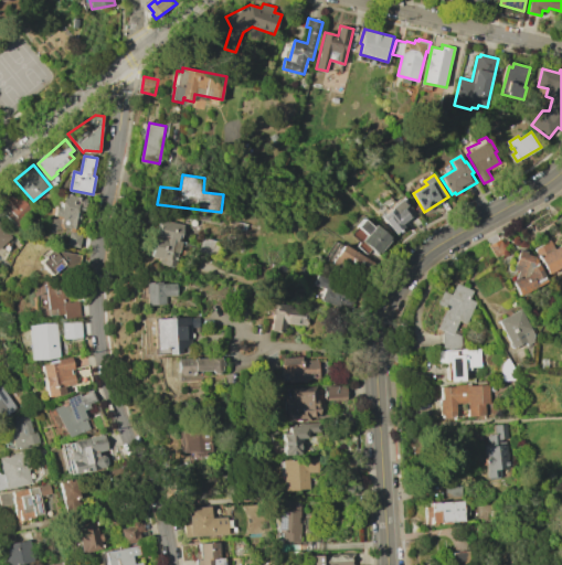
[(53,219),(63,217),(56,216),(57,206),(62,208),(65,194),(88,199),(86,211),(83,211),(78,230),(71,227),(55,231),(52,225),(53,219)]
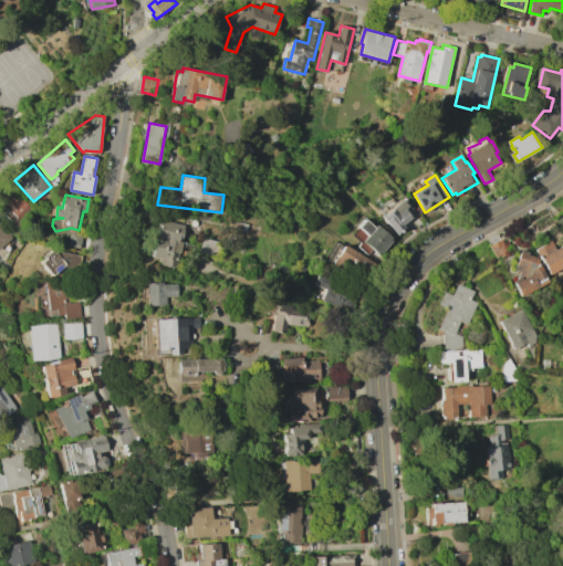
[(22,198),(35,212),(23,223),(10,209),(22,198)]
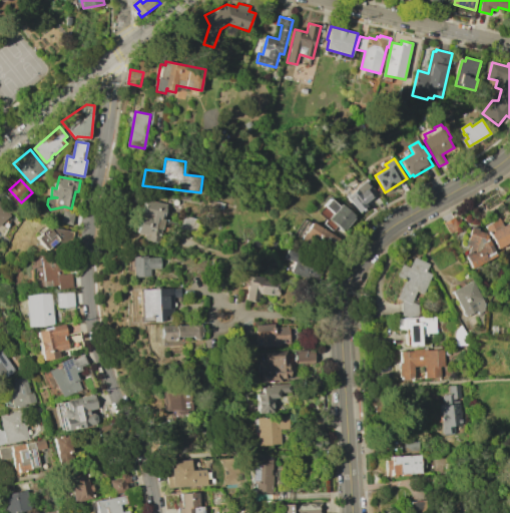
[(365,180),(376,193),(365,203),(367,206),(364,208),(365,209),(363,210),(363,209),(360,212),(346,196),(365,180)]
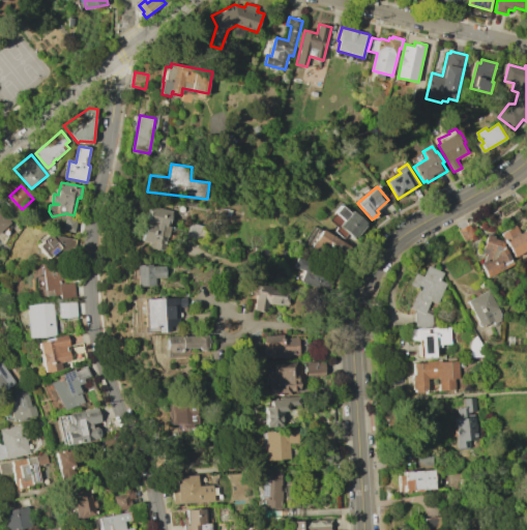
[(342,205),(351,213),(353,210),(368,223),(367,224),(368,225),(356,239),(354,238),(339,226),(344,221),(335,213),(342,205)]
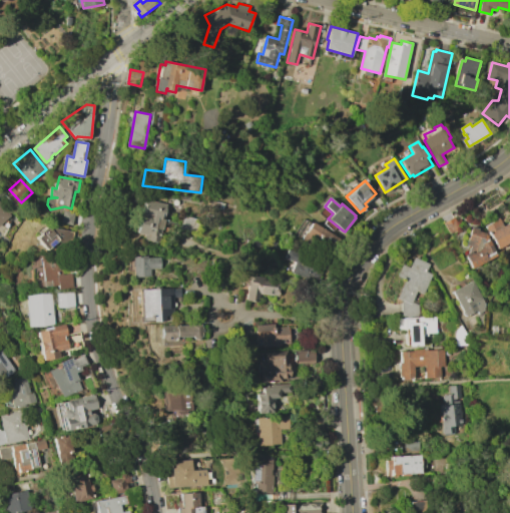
[(145,199),(167,204),(164,218),(166,218),(164,228),(163,228),(160,242),(145,239),(147,233),(139,232),(145,199)]
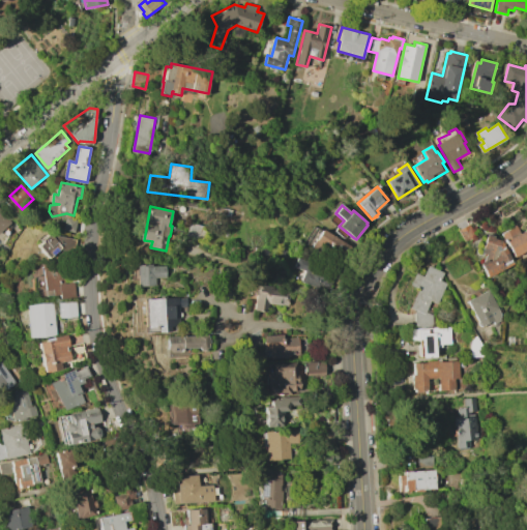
[(0,208),(12,223),(11,224),(12,225),(9,228),(7,227),(0,232),(0,208)]
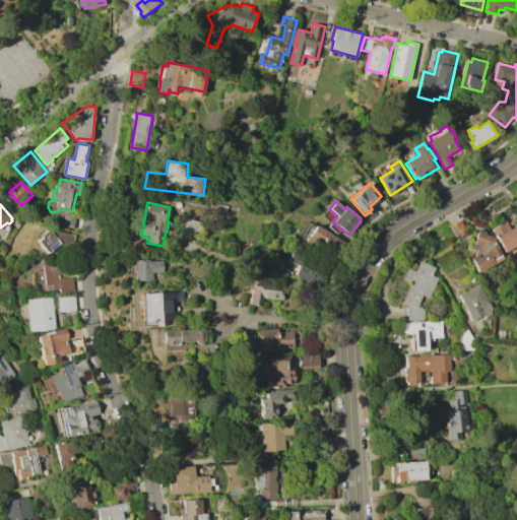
[(64,213),(76,215),(74,229),(62,225),(64,213)]
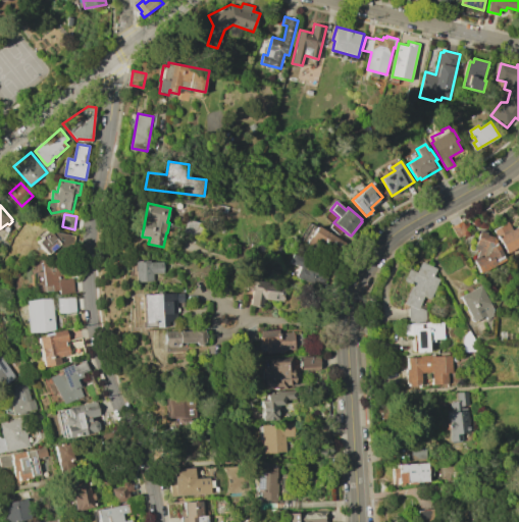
[(509,222),(513,229),(518,226),(518,247),(507,253),(494,230),(509,222)]
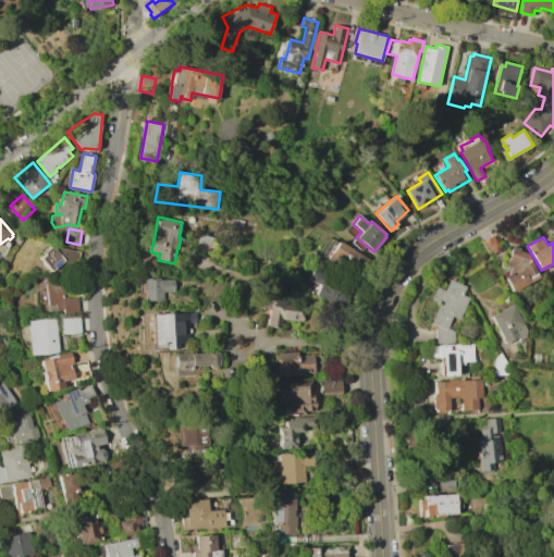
[(339,240),(369,259),(361,272),(343,261),(339,269),(327,260),(339,240)]
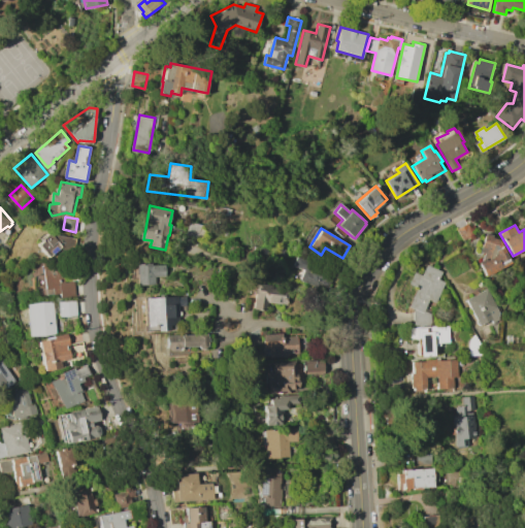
[(500,239),(513,263),(487,276),(479,262),(483,260),(485,253),(481,252),(486,232),(493,234),(493,237),(500,239)]
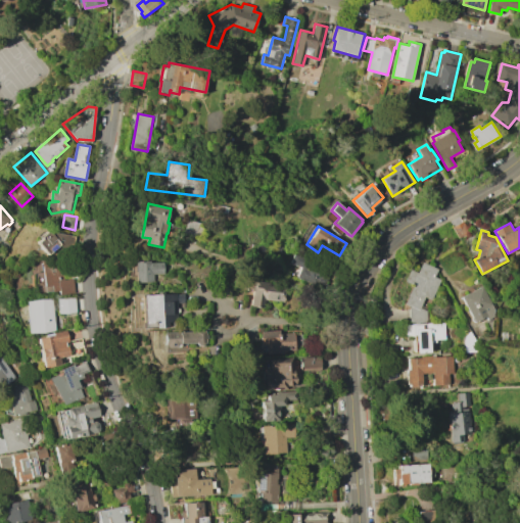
[(43,239),(42,237),(48,232),(50,232),(53,235),(56,233),(76,237),(74,249),(61,248),(63,238),(59,237),(62,240),(58,242),(60,244),(48,254),(39,243),(43,239)]
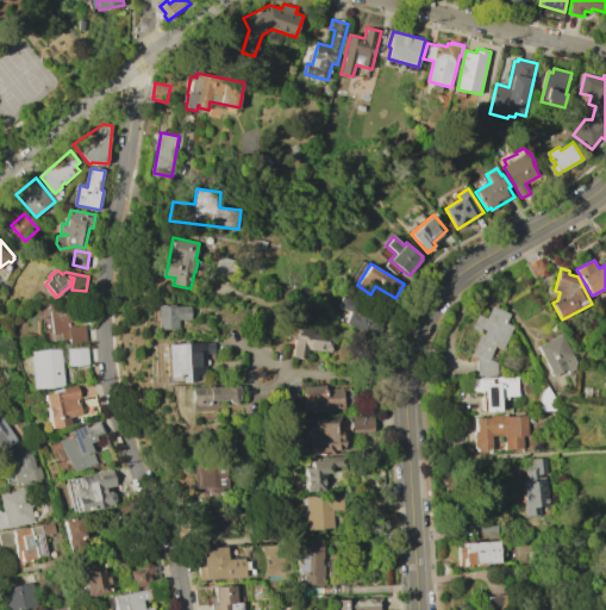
[(342,296),(386,313),(380,329),(369,325),(367,331),(347,323),(351,311),(338,306),(342,296)]
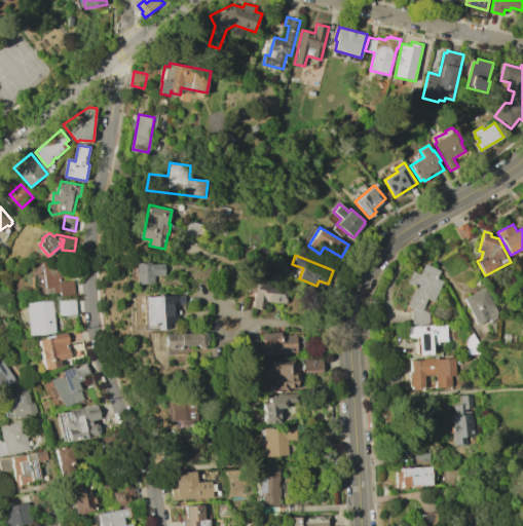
[(61,259),(65,282),(74,280),(76,295),(61,297),(61,293),(54,293),(54,295),(46,296),(41,261),(61,259)]
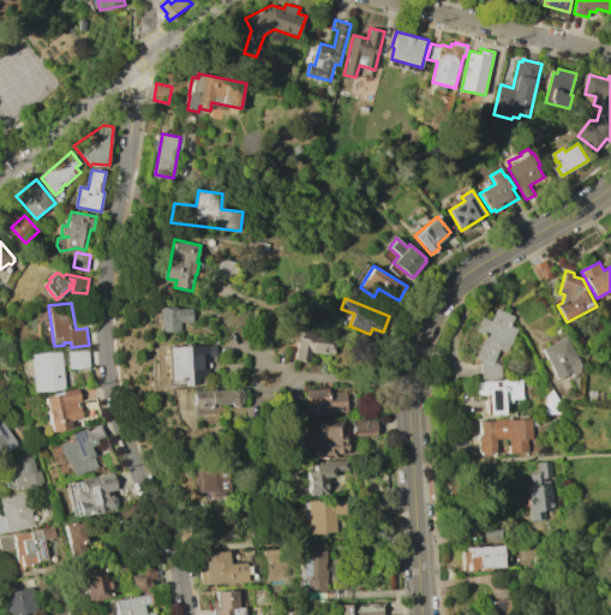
[(159,308),(177,306),(177,309),(192,308),(193,321),(179,322),(180,330),(160,332),(159,308)]
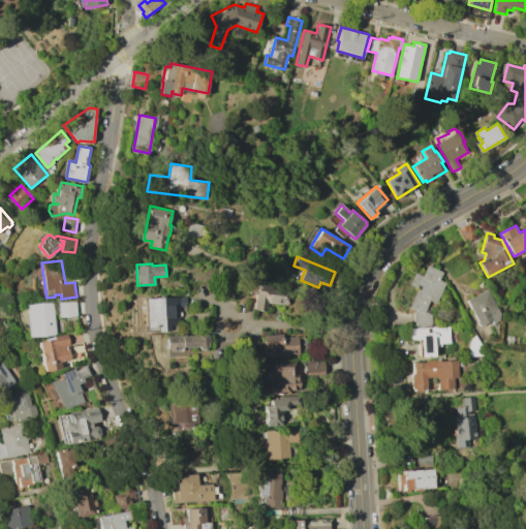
[(416,310),(410,307),(419,288),(409,284),(414,273),(422,276),(426,266),(442,273),(439,280),(445,283),(437,303),(430,301),(426,312),(434,314),(434,325),(416,327),(415,313),(416,310)]
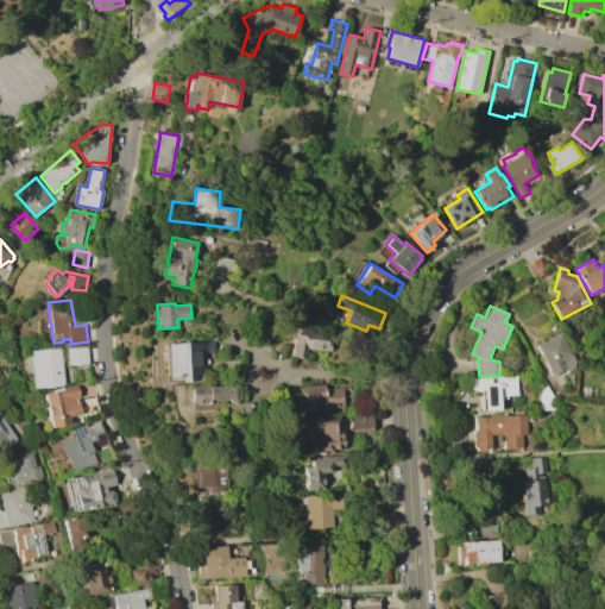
[(297,326),(334,332),(332,351),(309,347),(307,358),(292,357),(297,326)]
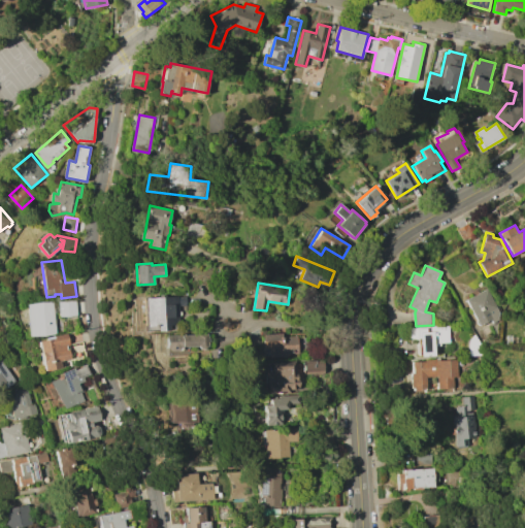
[(487,289),(501,315),(498,317),(500,319),(495,322),(493,319),(481,326),(466,300),(487,289)]
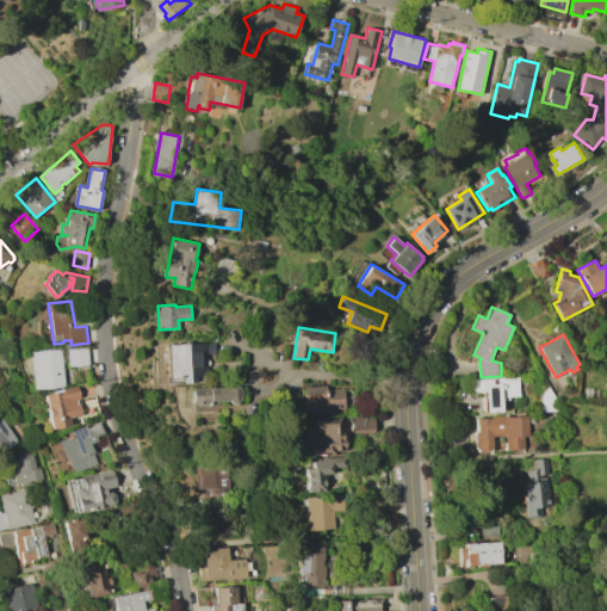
[(166,346),(166,345),(183,344),(183,341),(190,341),(190,344),(215,343),(215,353),(204,353),(205,375),(194,376),(194,382),(180,382),(167,382),(165,346),(166,346)]
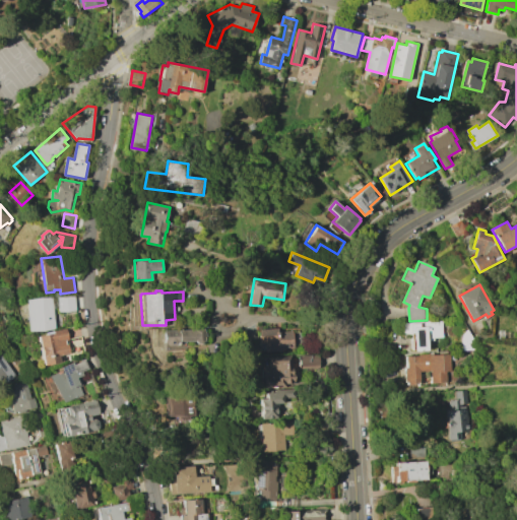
[(76,296),(77,310),(59,312),(58,298),(76,296)]
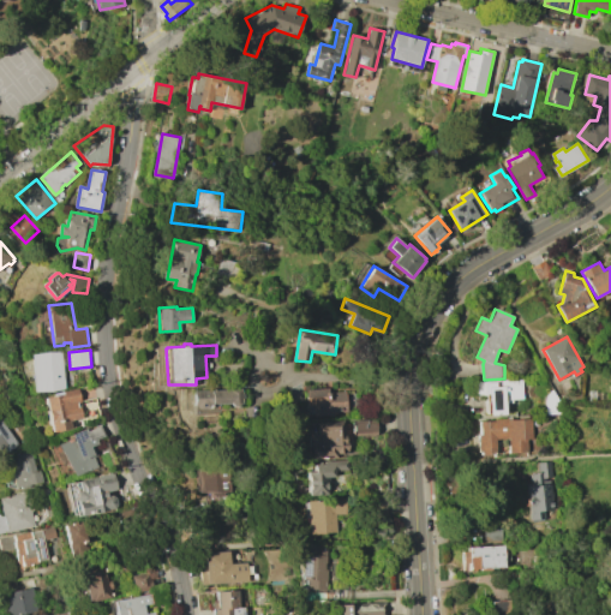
[(64,352),(67,389),(36,392),(33,354),(64,352)]
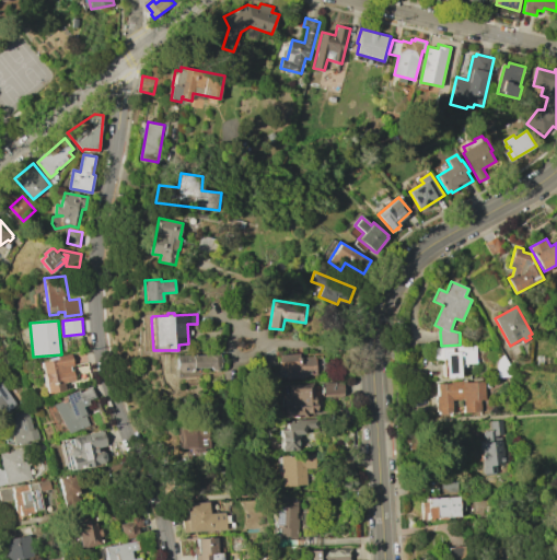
[(478,346),(479,363),(468,363),(468,366),(462,368),(462,376),(448,377),(448,376),(445,376),(444,358),(443,358),(443,348),(478,346)]
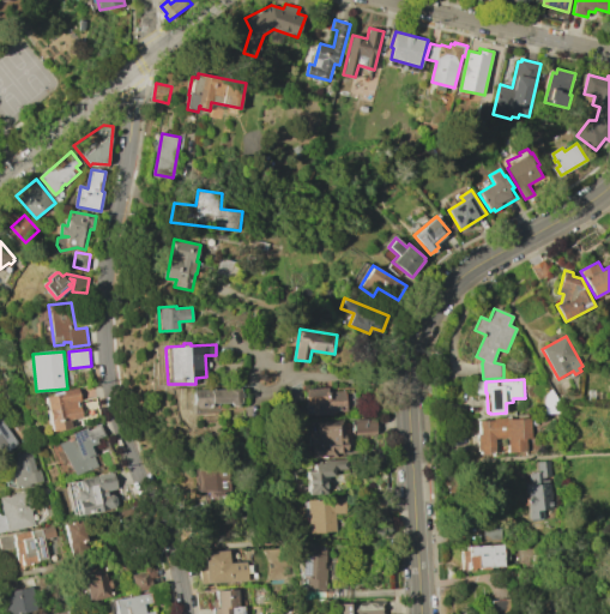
[(54,396),(54,393),(79,387),(82,401),(78,402),(79,407),(82,407),(83,417),(70,420),(72,427),(52,431),(46,397),(54,396)]
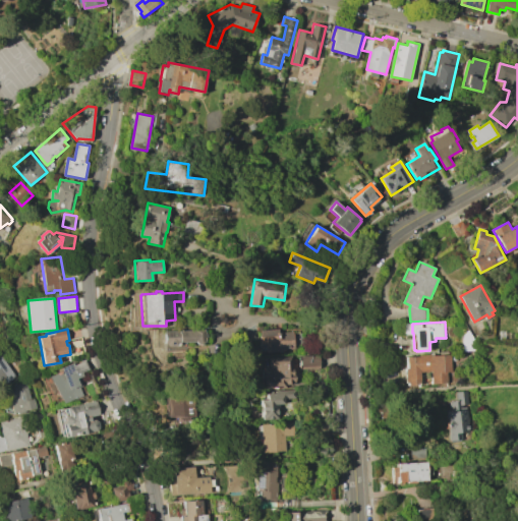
[(260,330),(279,329),(279,332),(294,331),(295,348),(285,349),(285,351),(283,351),(283,352),(279,352),(279,351),(266,352),(265,343),(261,343),(260,330)]
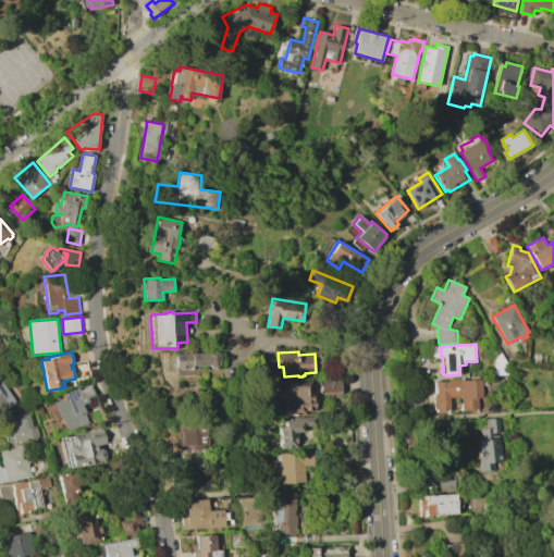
[(220,353),(220,357),(222,357),(222,361),(220,361),(220,368),(211,368),(211,366),(197,366),(198,374),(175,374),(174,354),(220,353)]
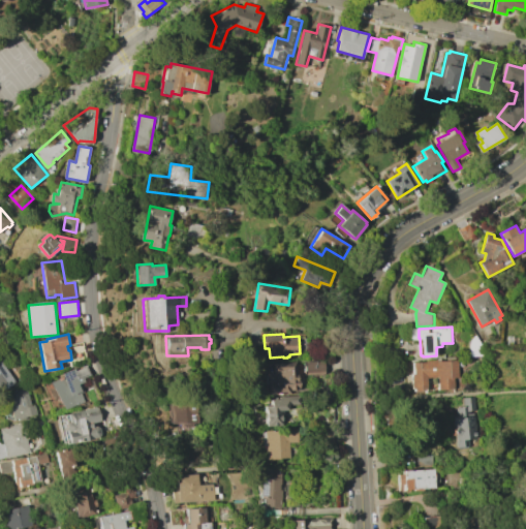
[(471,343),(473,337),(476,335),(483,344),(484,355),(471,356),(471,343)]
